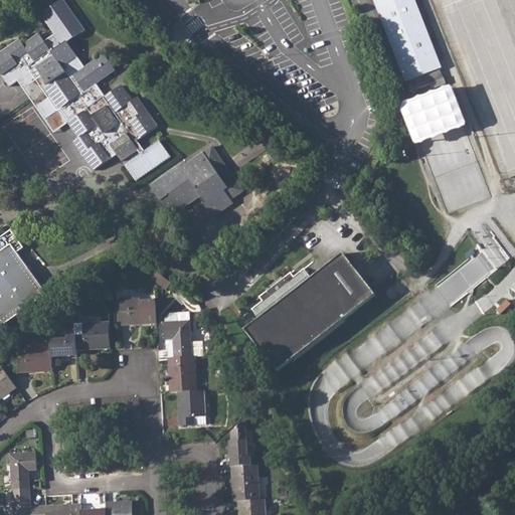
[(19,39),(0,52),(0,73),(9,87),(17,80),(54,132),(67,123),(78,138),(73,141),(94,169),(117,154),(121,160),(137,150),(139,154),(124,164),(135,181),(171,157),(159,140),(144,150),(137,140),(157,126),(137,98),(133,101),(122,84),(105,97),(96,83),(115,69),(104,54),(84,67),(67,42),(84,29),(63,0),(60,0),(40,14),(53,33),(44,40),(38,33),(23,44),(19,39)]
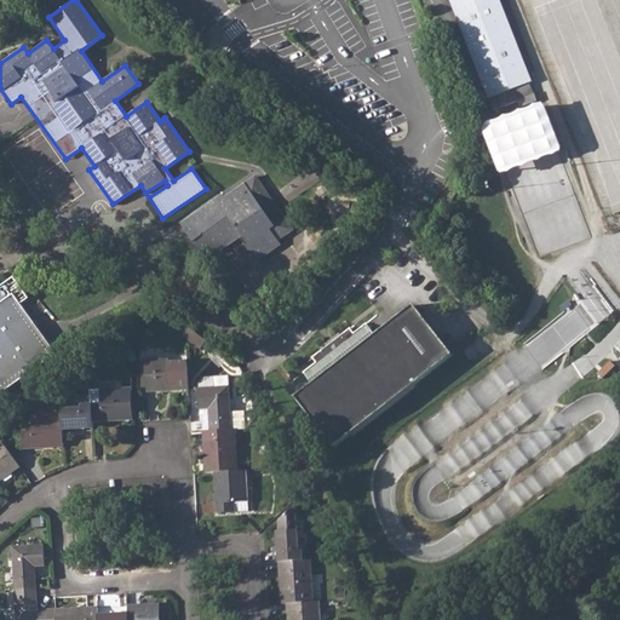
[(449,0),(488,98),(499,93),(511,90),(514,96),(515,98),(532,92),(528,82),(532,81),(499,0),(449,0)]
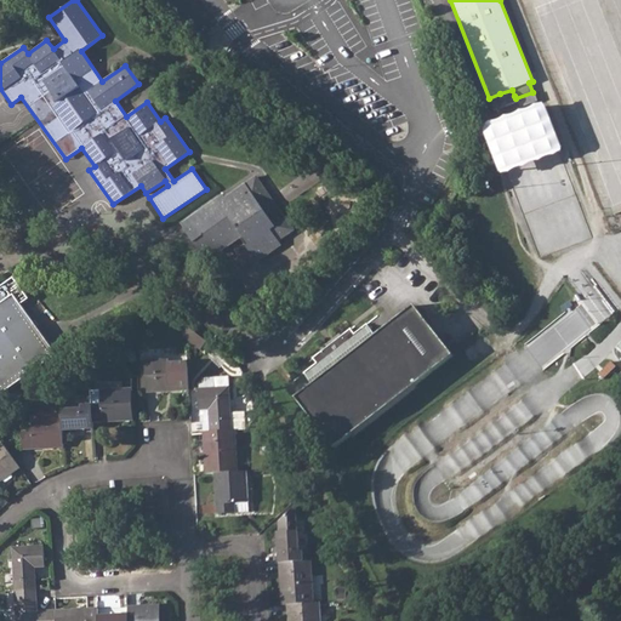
[(93,51),(102,63),(115,52),(107,41),(93,51)]
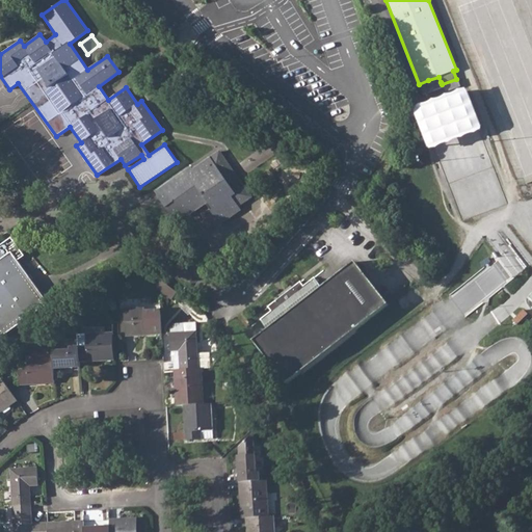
[(484,130),(470,88),(417,107),(431,149),(484,130)]
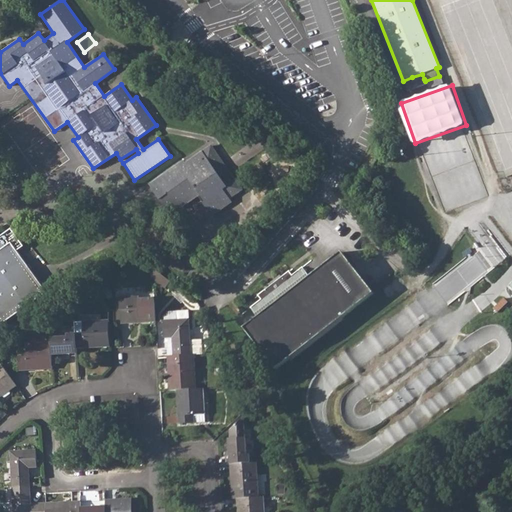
[(184,160),(149,185),(168,212),(177,206),(179,208),(197,195),(212,215),(231,202),(229,198),(241,189),(210,145),(186,163),(184,160)]
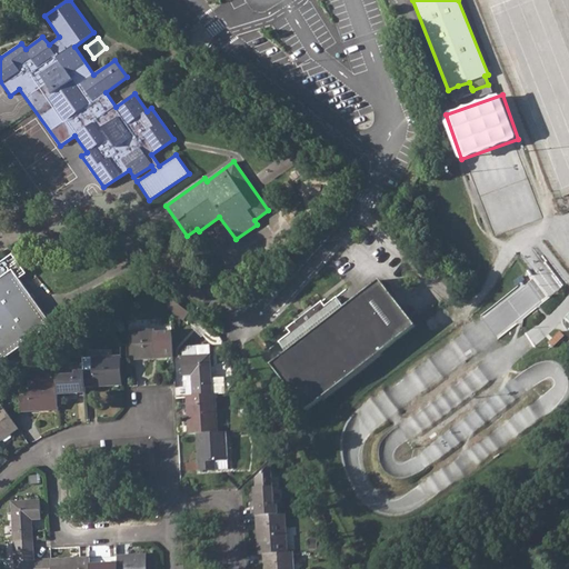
[(0,261),(0,361),(53,325),(20,278),(28,272),(13,252),(0,261)]
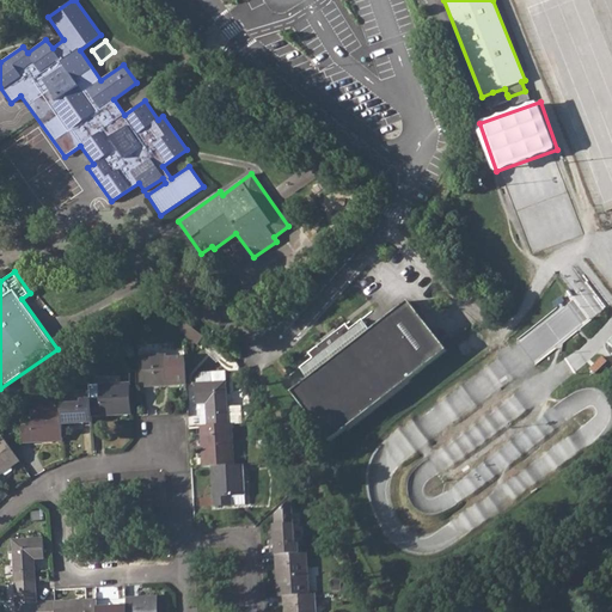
[(307,379),(291,392),(329,442),(446,350),(408,301),(390,316),(371,330),(361,318),(348,329),(344,324),(307,352),(311,357),(298,367),(307,379)]
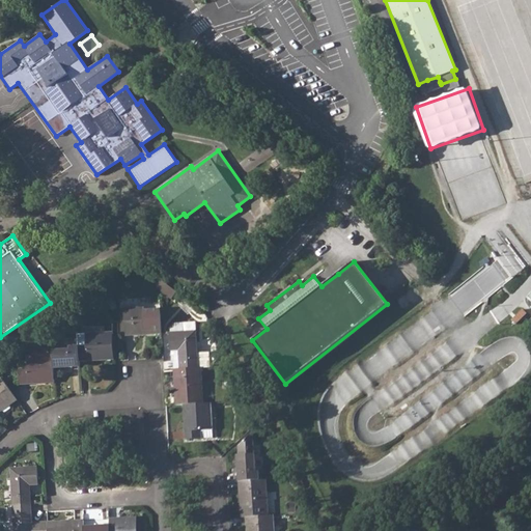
[(178,292),(159,278),(159,291),(171,301),(178,292)]
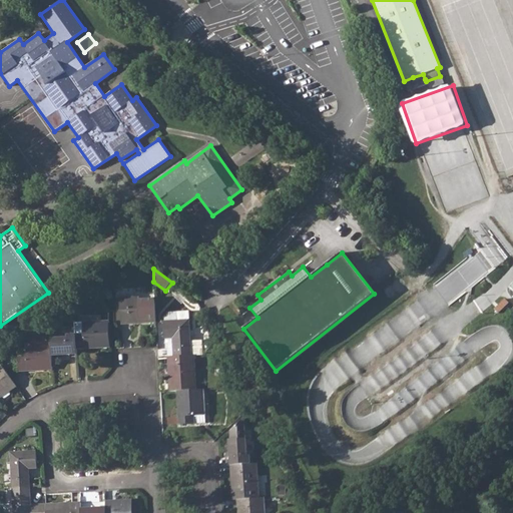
[(156,322),(154,296),(120,298),(120,299),(116,299),(117,321),(121,321),(121,324),(156,322)]
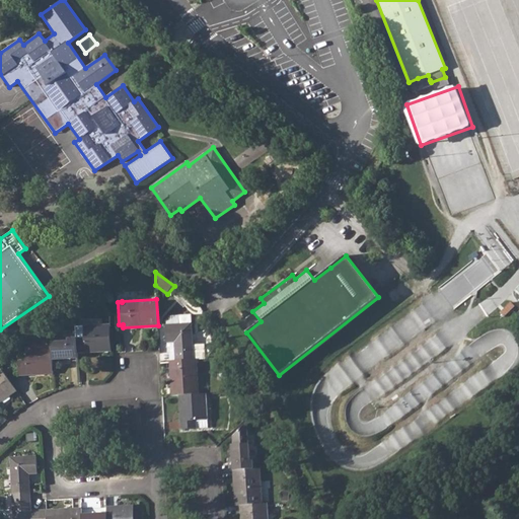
[(174,342),(175,360),(196,359),(204,358),(203,344),(192,345),(190,315),(179,316),(179,323),(165,325),(166,343),(174,342)]
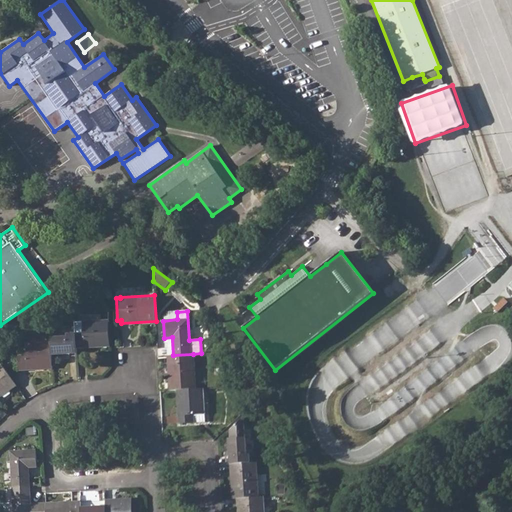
[(78,333),(76,334),(76,348),(110,346),(109,321),(83,322),(83,333),(78,333)]
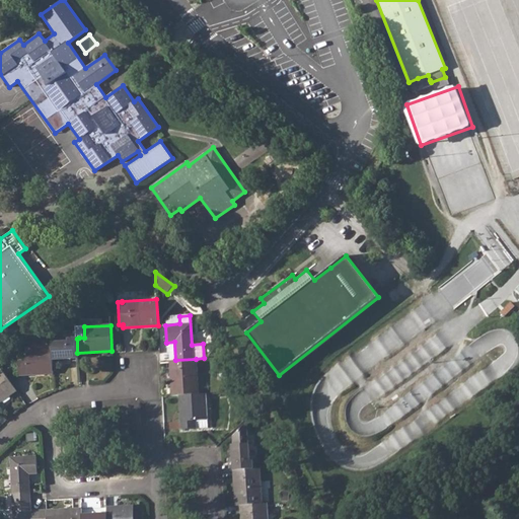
[(69,342),(52,343),(52,347),(53,360),(78,359),(77,353),(77,339),(69,339),(69,342)]
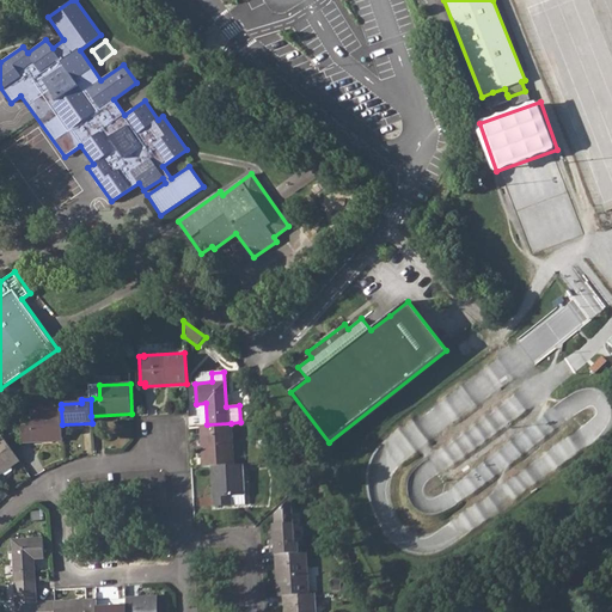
[(62,424),(61,409),(30,411),(31,426),(22,426),(23,442),(63,440),(62,424)]
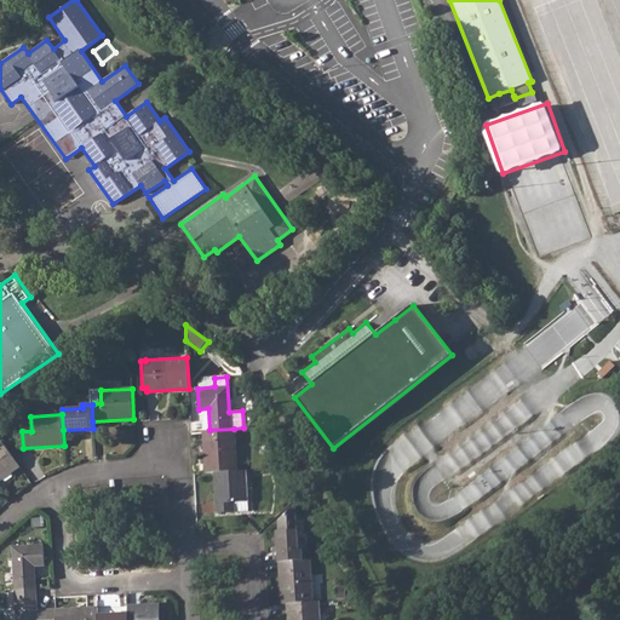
[(210,430),(202,430),(205,472),(214,471),(236,470),(235,442),(234,429),(210,430)]
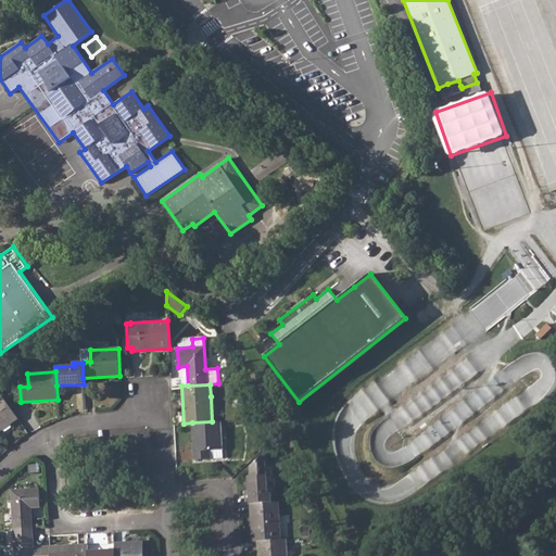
[(0,430),(1,430),(0,427),(0,426),(8,420),(10,424),(17,418),(2,397),(0,399),(0,430)]
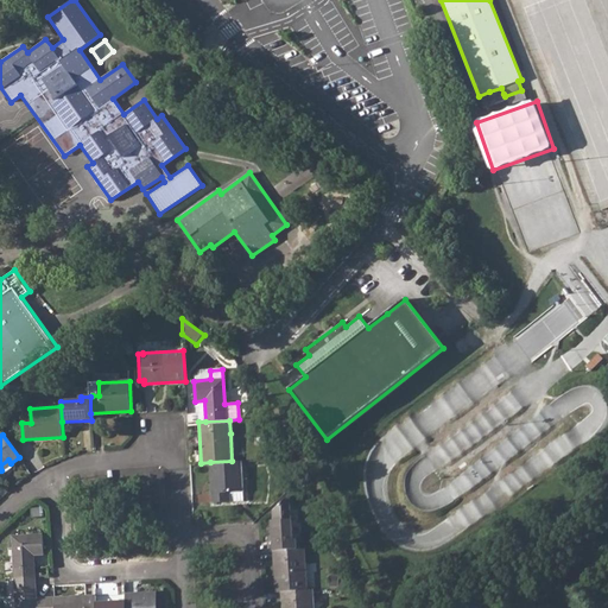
[(232,461),(210,462),(213,502),(229,501),(229,492),(244,492),(241,461),(239,461),(232,461)]
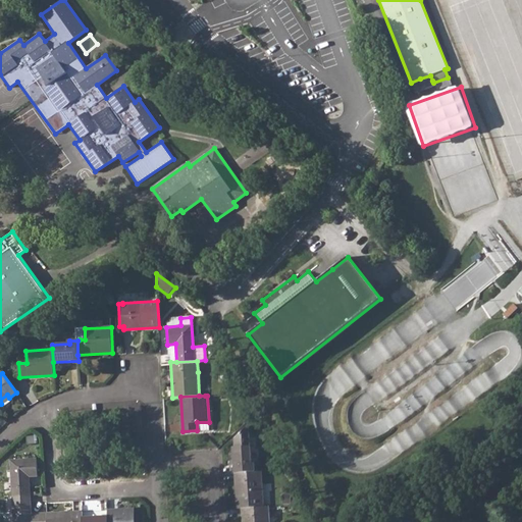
[(233,448),(235,472),(255,471),(255,464),(252,464),(250,447),(248,426),(235,438),(236,448),(233,448)]
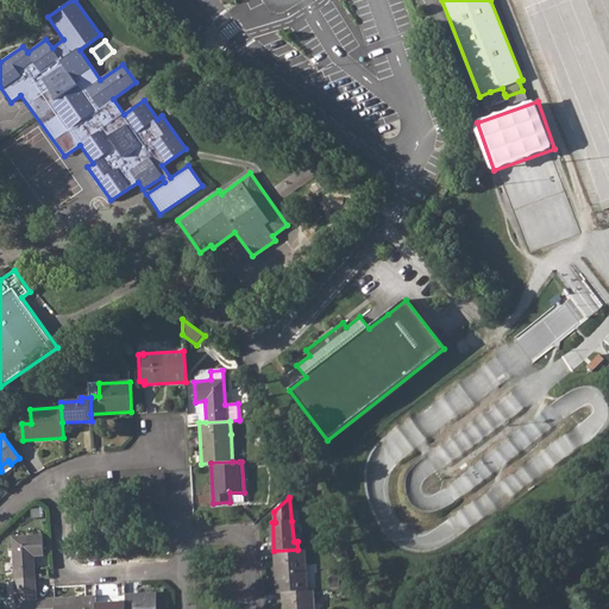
[(13,537),(14,579),(35,578),(33,557),(44,556),(43,535),(13,537)]
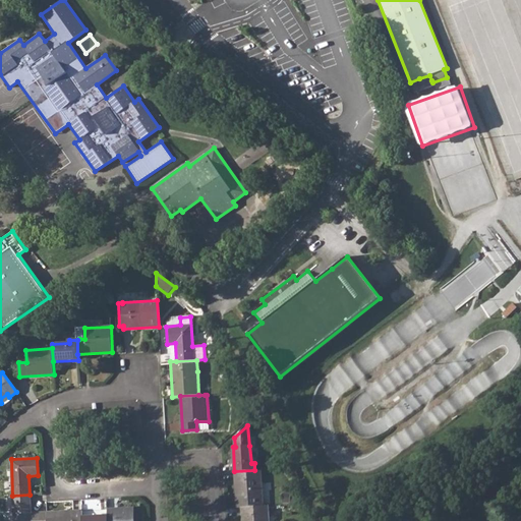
[(254,470),(234,471),(237,507),(242,507),(263,505),(261,470),(254,470)]
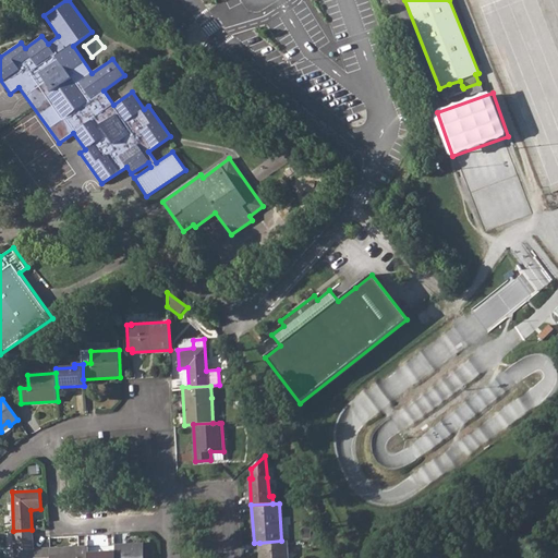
[(32,530),(13,531),(14,557),(49,557),(49,547),(33,548),(32,530)]
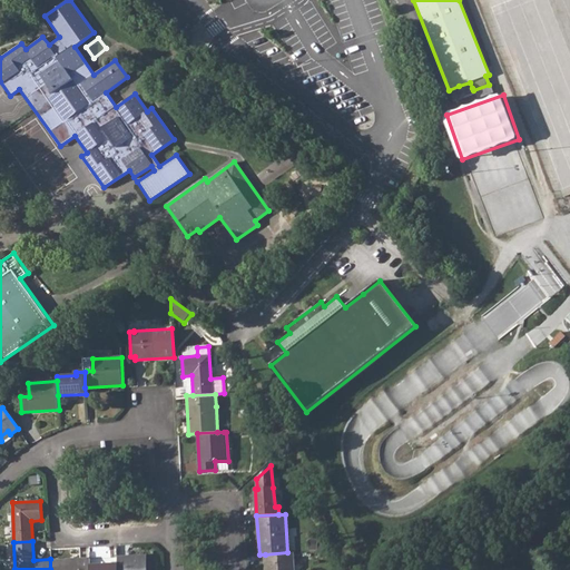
[(287,552),(265,554),(265,569),(294,569),(293,552),(287,552)]
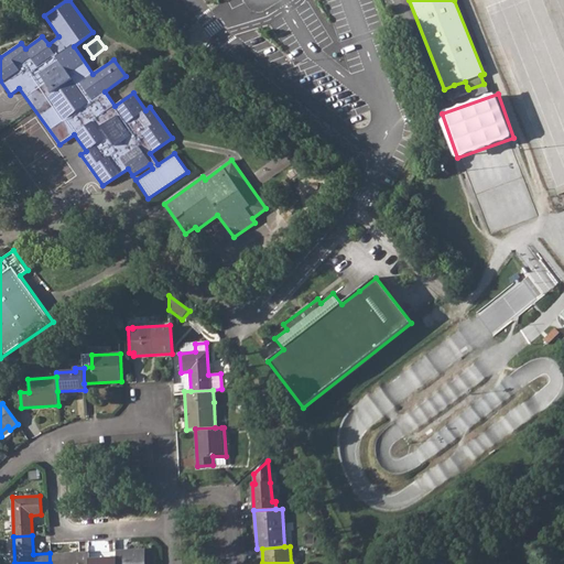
[(145,563),(145,549),(116,550),(116,557),(115,563),(145,563)]
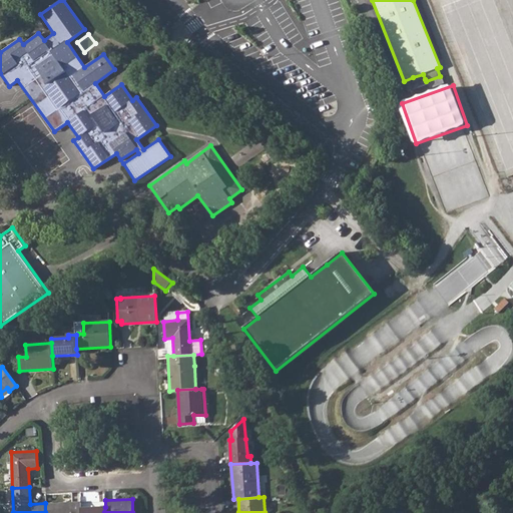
[(79,502),(45,503),(45,512),(80,512),(80,508),(79,502)]
